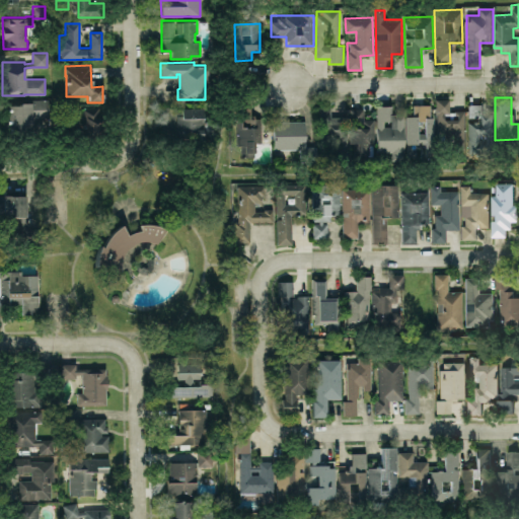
[(48,99),(28,99),(28,103),(15,103),(15,105),(7,105),(7,139),(31,139),(31,119),(48,119),(48,99)]
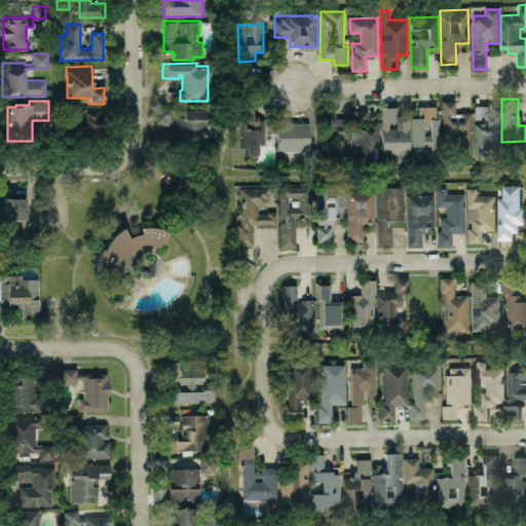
[(472,150),(471,112),(455,113),(455,101),(439,101),(440,106),(418,107),(418,117),(411,117),(411,146),(434,146),(434,151),(472,150)]
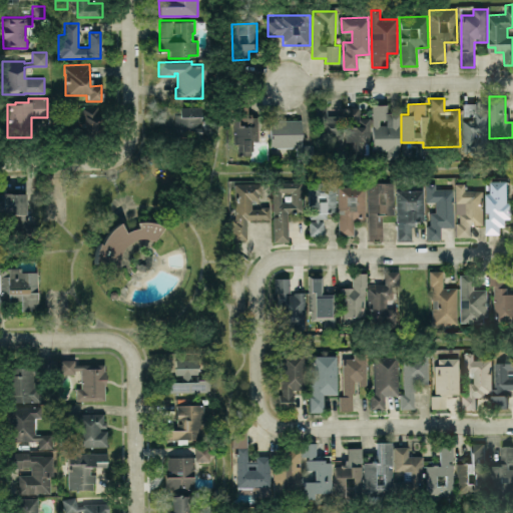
[(251,155),(250,141),(259,141),(258,117),(247,117),(247,103),(232,104),(233,144),(238,144),(238,155),(251,155)]
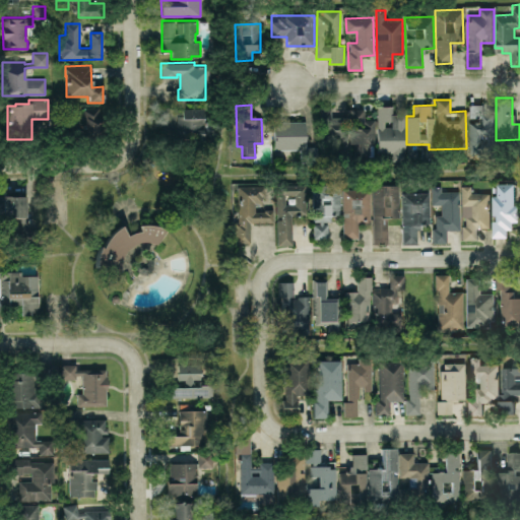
[(482,105),(468,105),(470,156),(494,155),(492,113),(482,113),(482,105)]
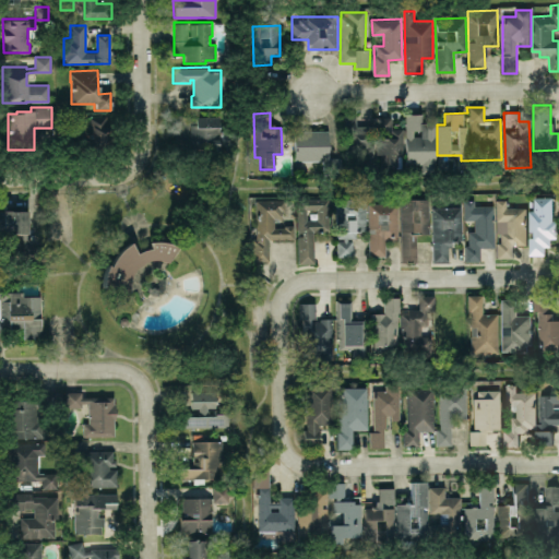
[(373,126),(356,127),(355,114),(345,115),(348,162),(376,161),(373,126)]
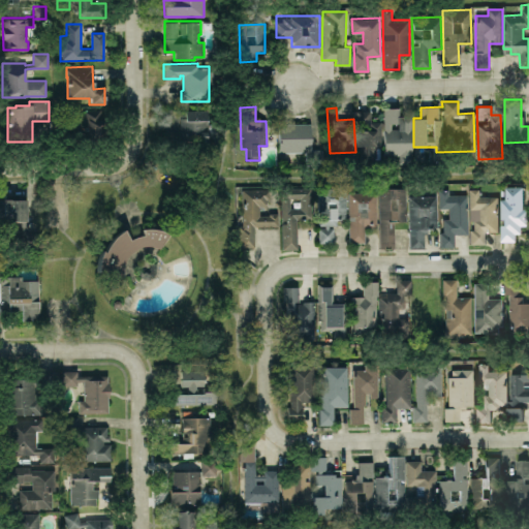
[(384,156),(399,155),(400,163),(412,163),(411,117),(399,117),(399,107),(382,107),(384,156)]
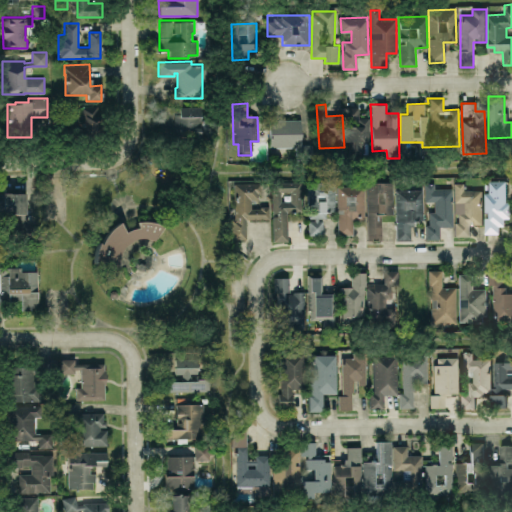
[(200,105),(178,106),(178,114),(172,114),(173,135),(191,135),(191,139),(200,138),(200,105)]
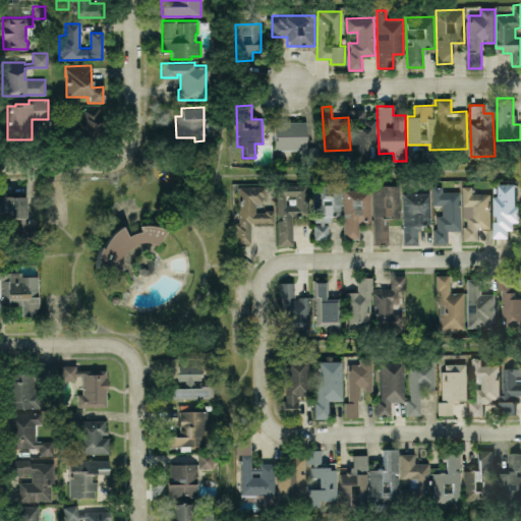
[(101,108),(82,108),(82,121),(85,121),(85,134),(68,134),(68,148),(102,147),(101,108)]
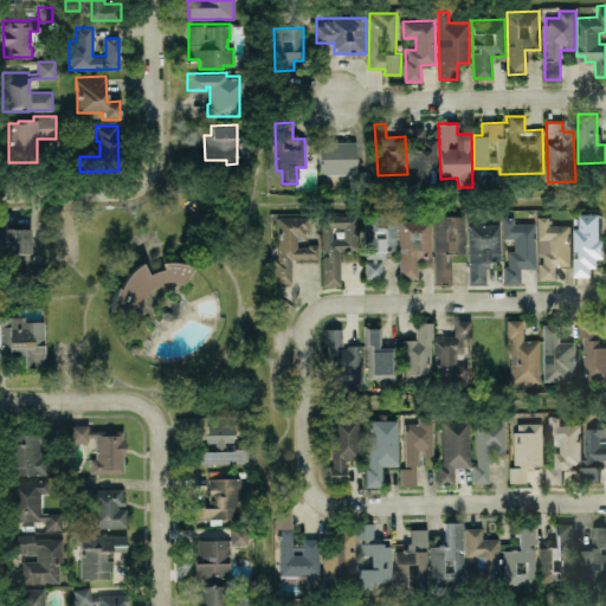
[(437,140),(424,140),(424,127),(408,127),(408,181),(437,181),(437,140)]
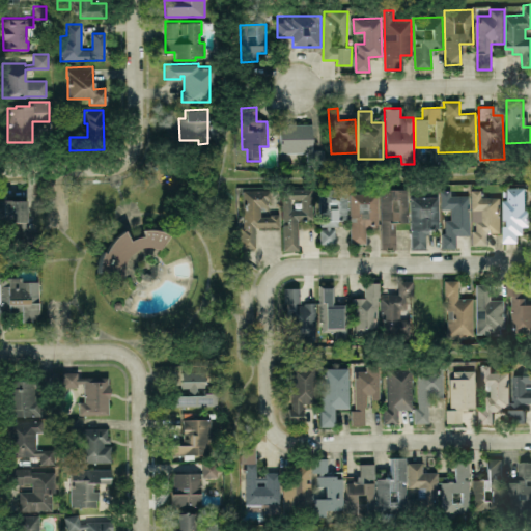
[(278,152),(311,154),(312,124),(279,123),(278,152)]
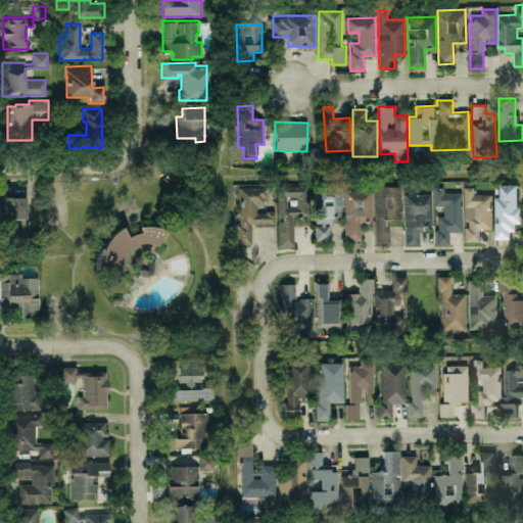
[(341,217),(342,185),(315,184),(314,223),(333,223),(333,216),(341,217)]
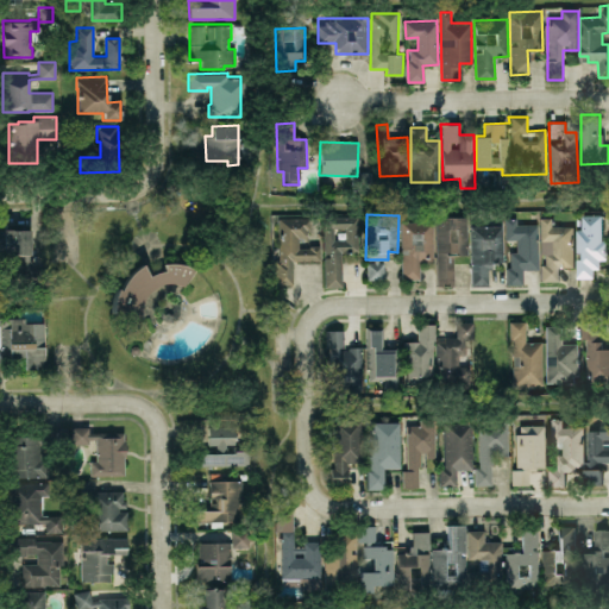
[(576,227),(576,276),(594,276),(594,268),(603,268),(602,214),(581,214),(581,227),(576,227)]
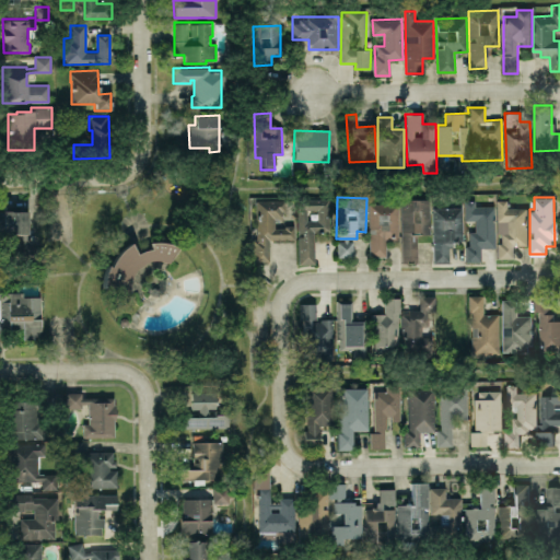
[(253,261),(269,261),(269,240),(294,238),(294,226),(275,226),(275,218),(284,218),(284,198),(256,199),(256,240),(253,240),(253,261)]
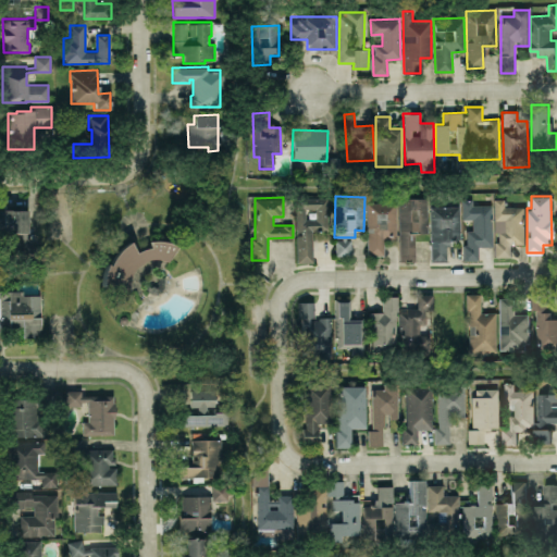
[(312,231),(326,231),(326,198),(296,198),(296,234),(297,234),(297,263),(312,263),(312,231)]
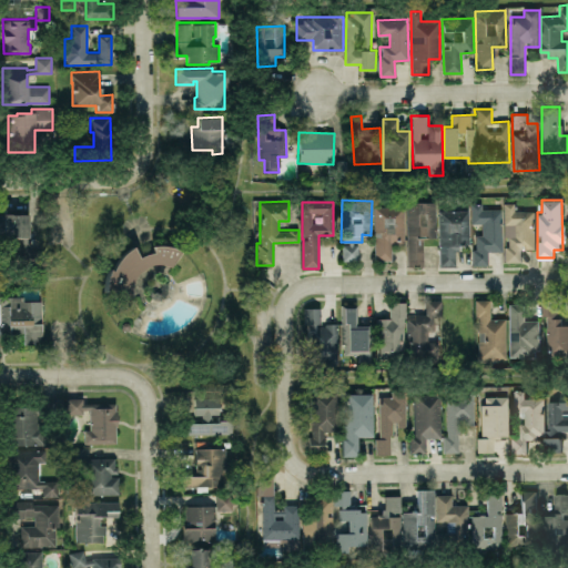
[(407,266),(423,265),(423,237),(436,237),(435,202),(406,203),(407,266)]
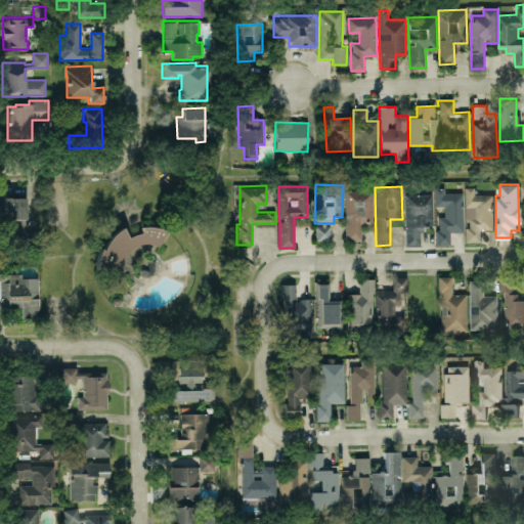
[(493,194),(474,194),(474,187),(466,187),(466,242),(480,242),(480,228),(492,228),(493,194)]
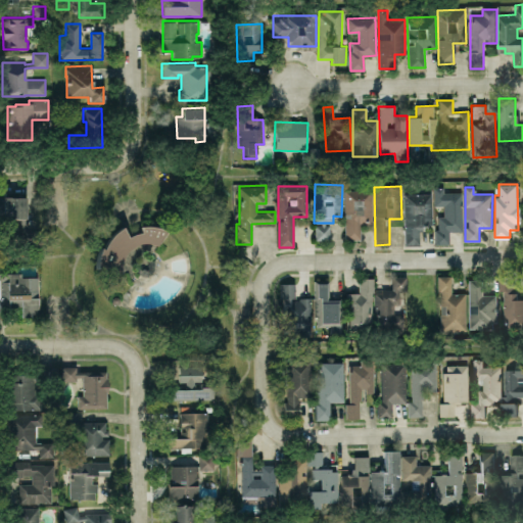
[(462,232),(462,193),(443,192),(443,188),(434,188),(433,206),(443,206),(443,217),(436,217),(436,244),(449,245),(449,232),(462,232)]
